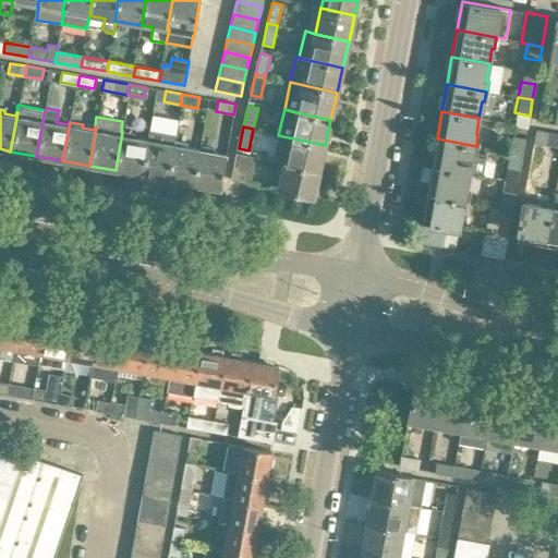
[(141,174),(167,180),(173,141),(174,133),(148,129),(146,136),(148,136),(141,174)]
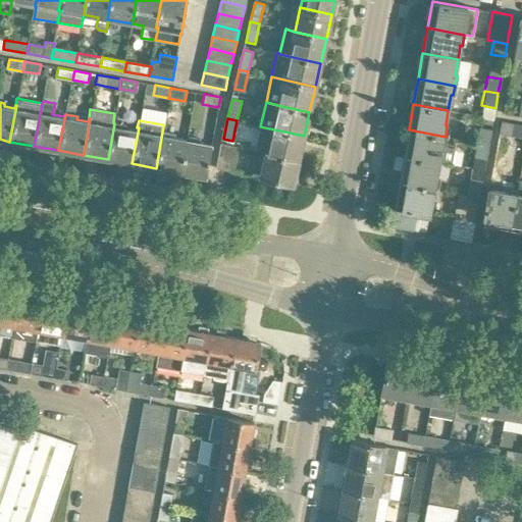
[(521,138),(521,124),(501,121),(499,134),(521,138)]
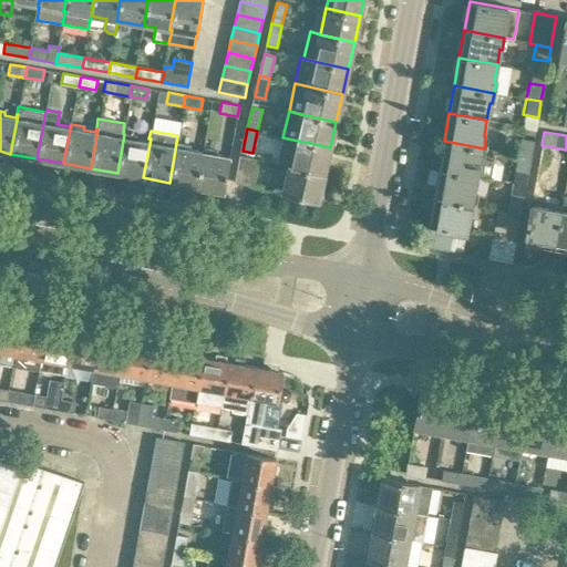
[(124,134),(117,173),(143,177),(151,138),(148,138),(148,142),(137,140),(137,136),(124,134)]
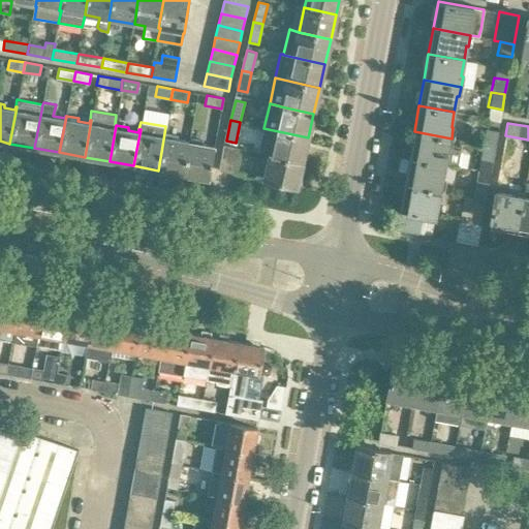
[(308,137),(263,128),(258,152),(270,155),(302,162),(308,137)]
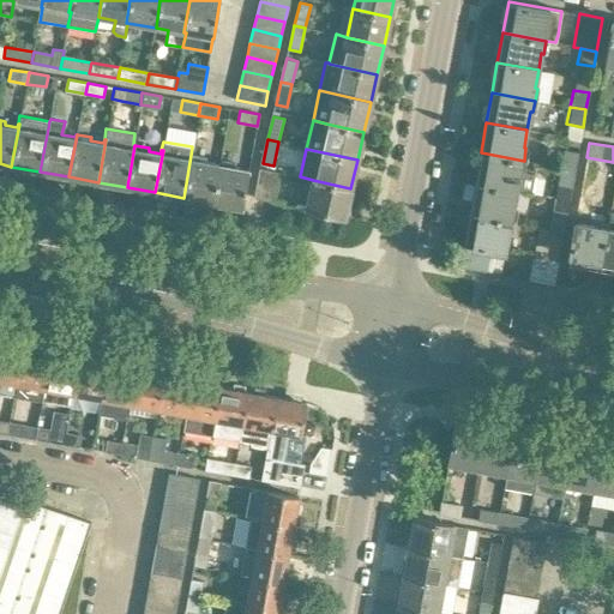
[(578,154),(561,151),(559,167),(575,169),(578,154)]
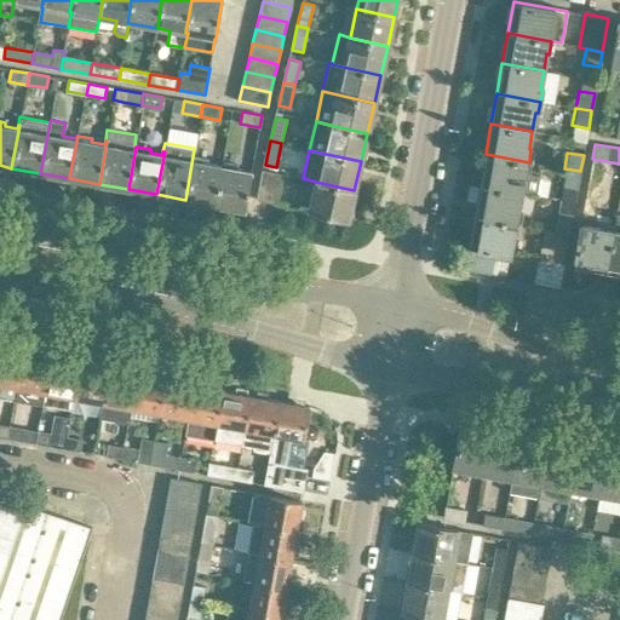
[(486,154),(480,184),(521,191),(535,194),(539,177),(527,174),(529,162),(486,154)]
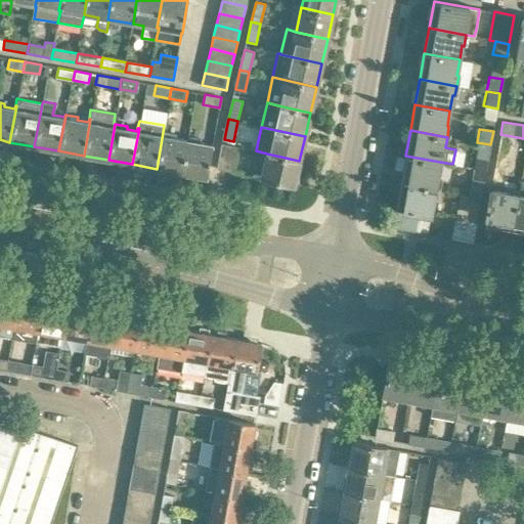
[(163,132),(157,169),(181,173),(188,137),(187,136),(186,139),(175,137),(176,135),(163,132)]
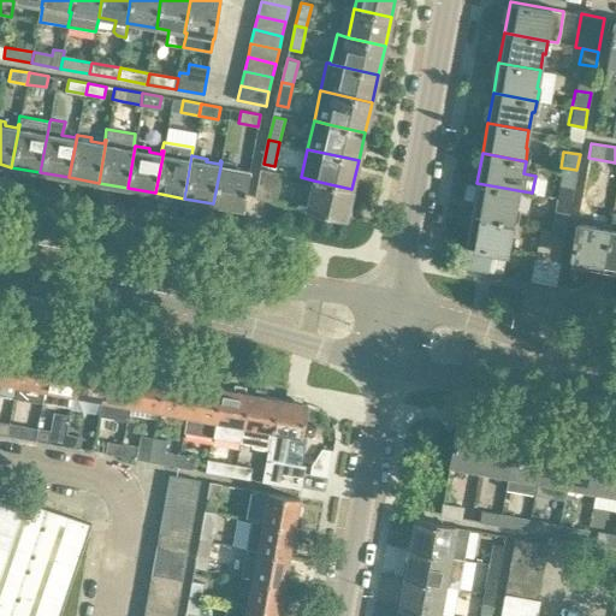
[(213,203),(243,209),(250,171),(235,167),(236,164),(221,161),(213,203)]
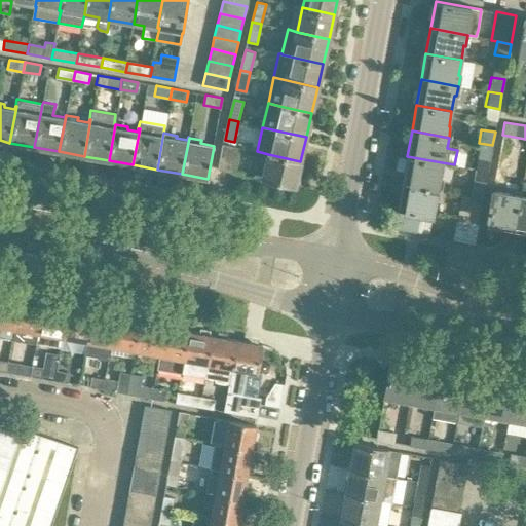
[(492,145),(479,143),(475,168),(488,171),(492,145)]
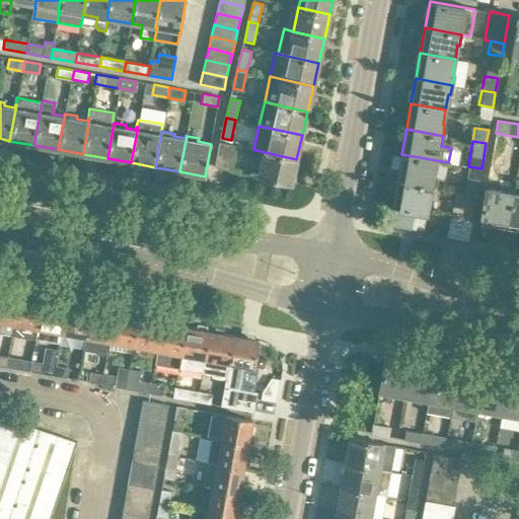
[(220,142),(219,145),(215,167),(227,169),(229,170),(235,145),(220,142)]
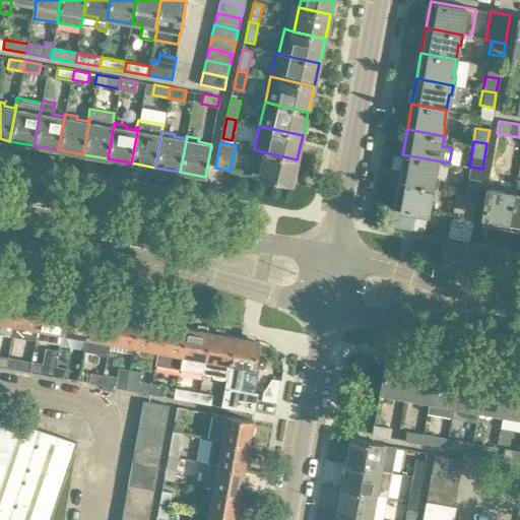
[(260,178),(290,185),(297,159),(265,152),(260,178)]
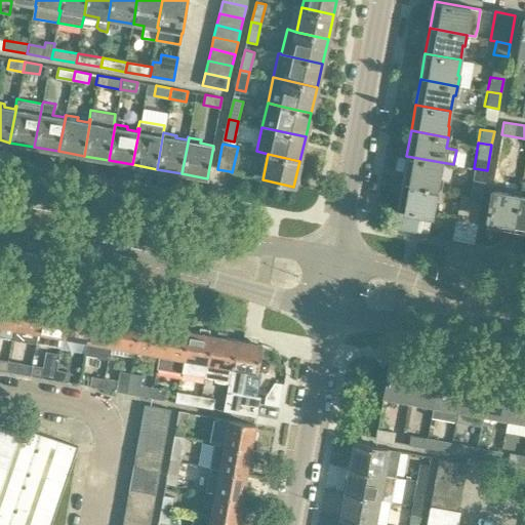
[(441,162),(406,156),(402,182),(438,189),(440,177),(438,177),(441,162)]
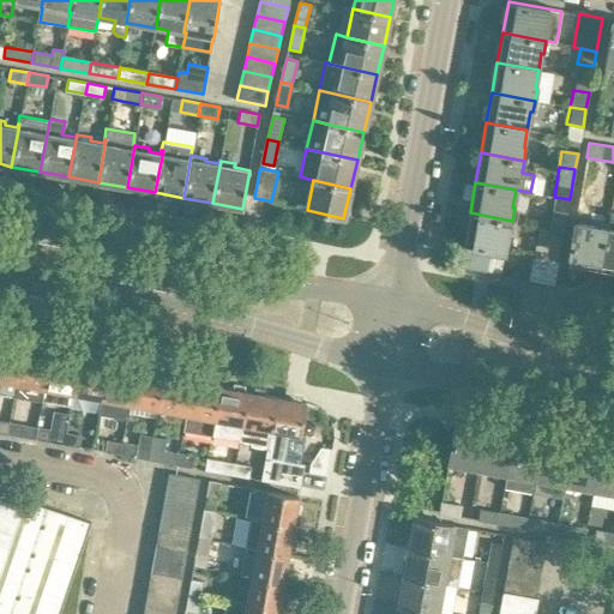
[(554,197),(548,227),(564,229),(570,199),(554,197)]
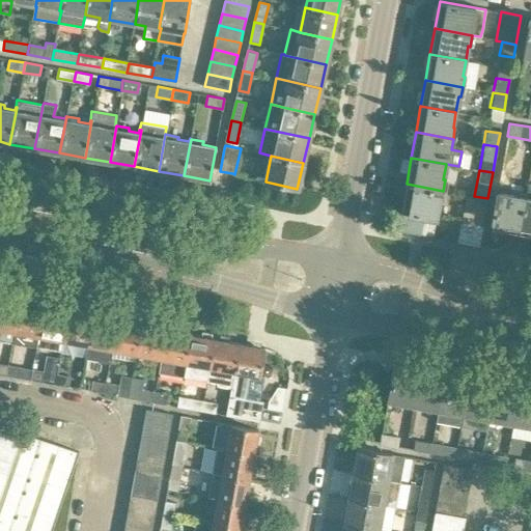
[(530,234),(530,182),(527,182),(524,194),(518,232),(530,234)]
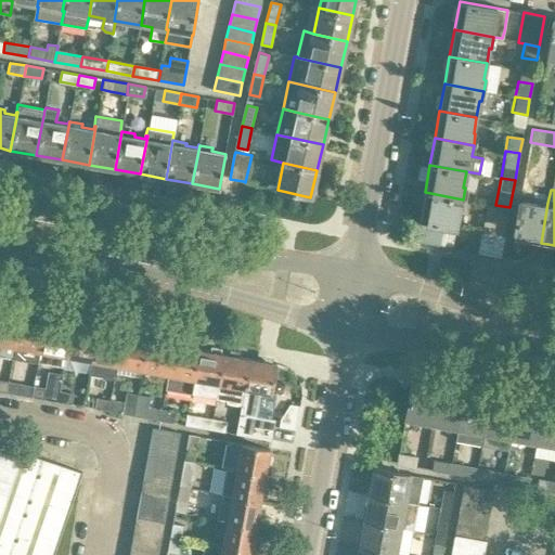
[(420,220),(415,242),(453,248),(460,211),(461,211),(463,199),(425,192),(420,220)]
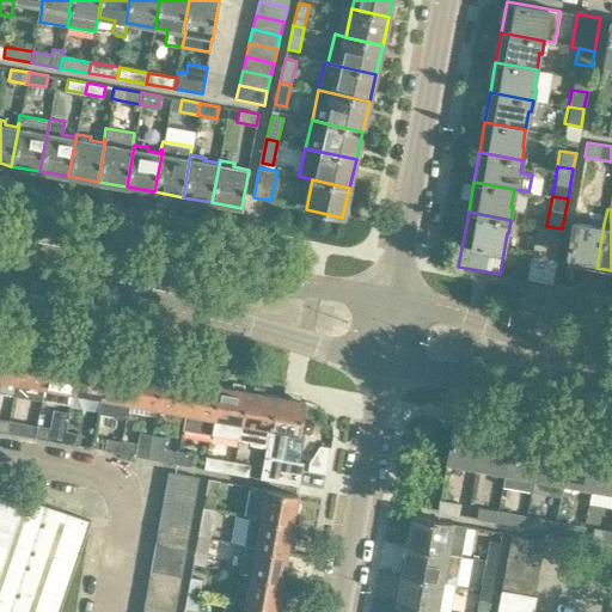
[(592,225),(574,221),(565,262),(597,268),(604,224),(592,222),(592,225)]
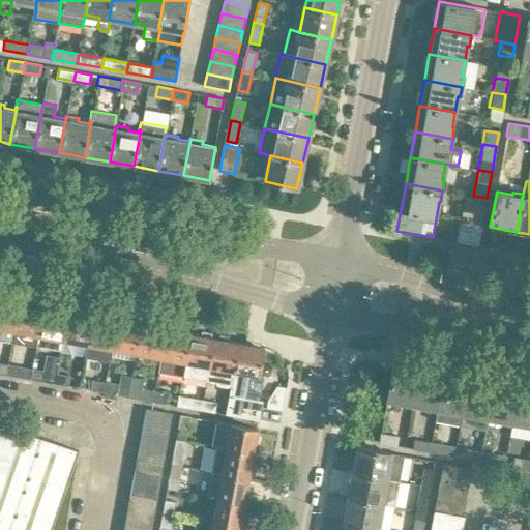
[(465,195),(461,221),(482,225),(487,198),(473,196),(465,195)]
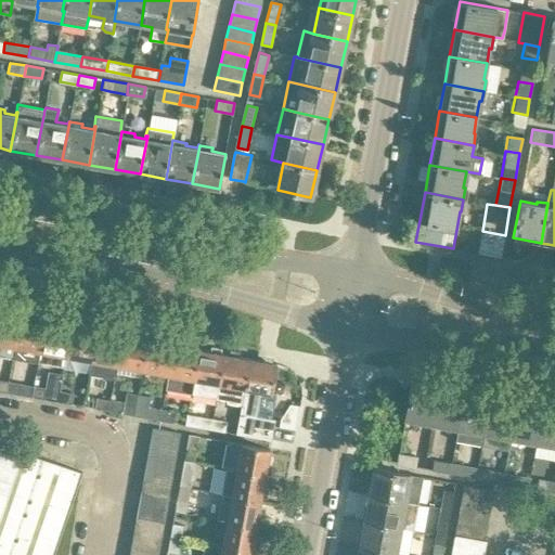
[(0,357),(11,359),(18,317),(0,312),(0,357)]
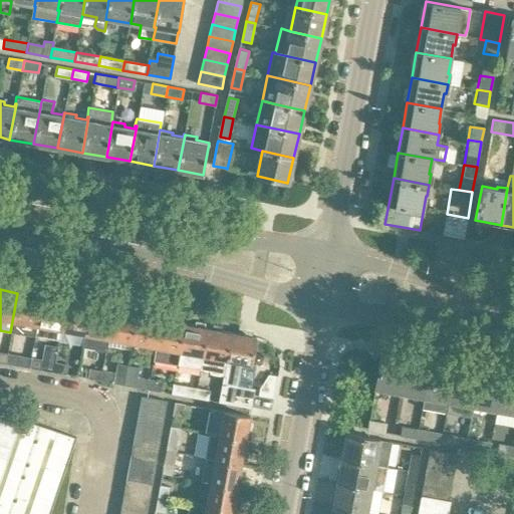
[(17,293),(10,332),(34,337),(34,336),(36,325),(41,297),(17,293)]
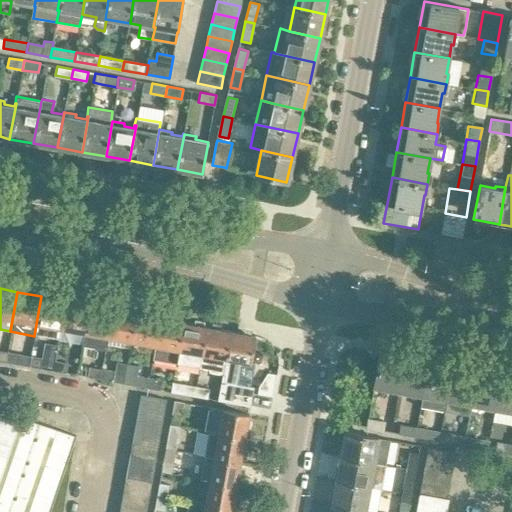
[(36,324),(60,328),(65,301),(41,296),(36,324)]
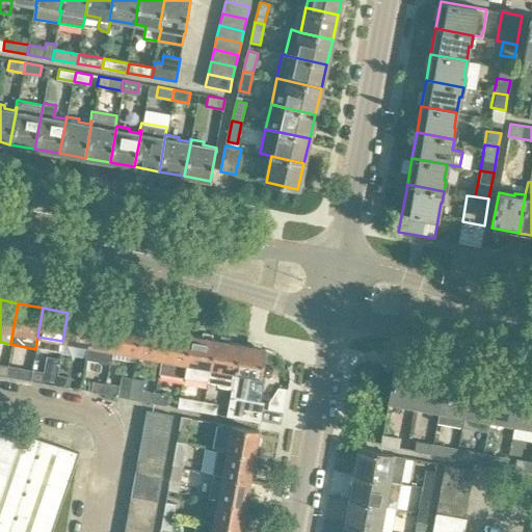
[(62,341),(87,345),(92,317),(68,313),(62,341)]
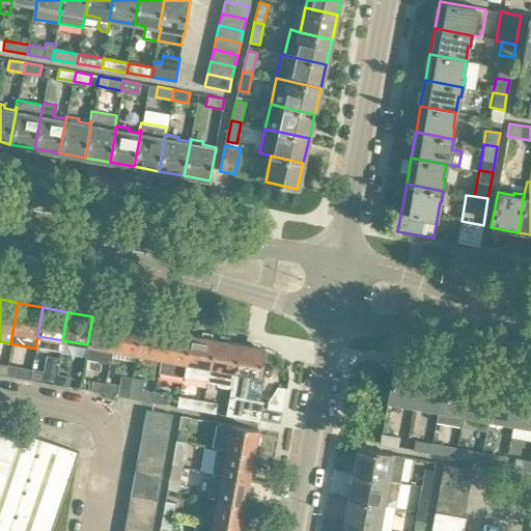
[(92,316),(87,344),(85,360),(109,364),(111,348),(116,320),(92,316)]
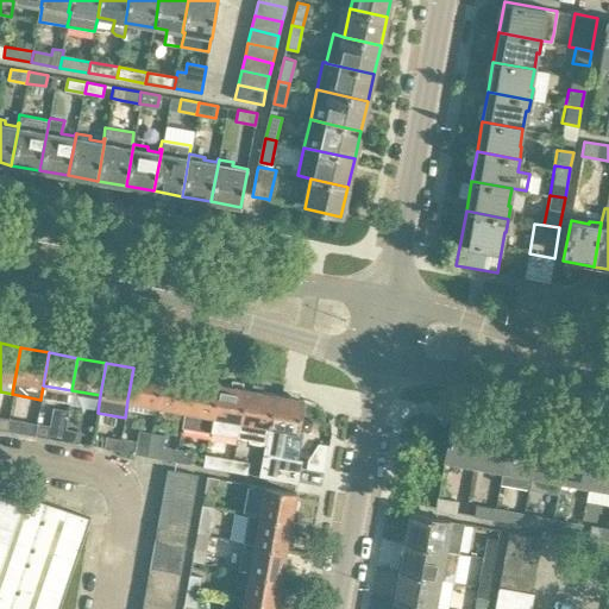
[(127,400),(156,406),(162,374),(133,368),(127,400)]
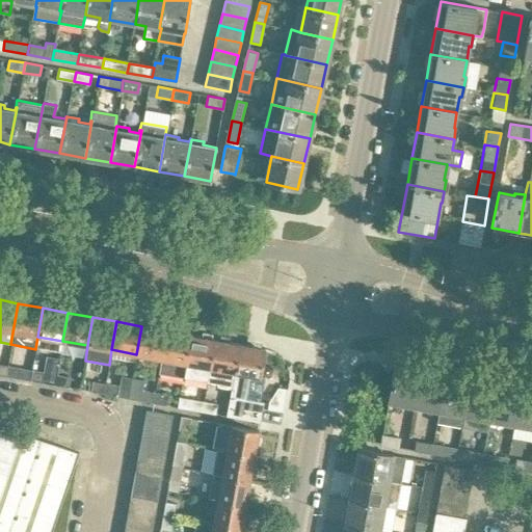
[(159,369),(161,358),(166,330),(141,326),(136,354),(134,364),(159,369)]
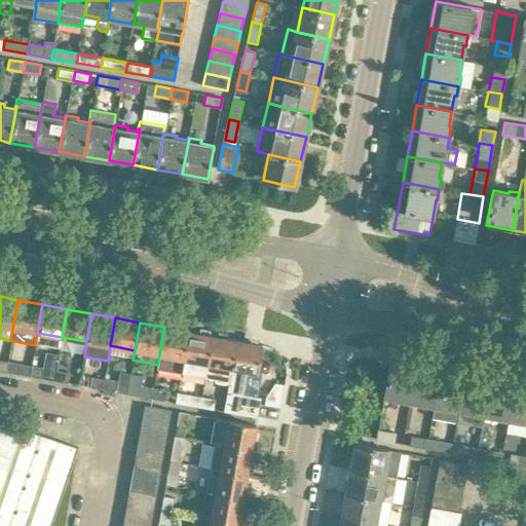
[(181,374),(183,359),(188,331),(164,327),(159,354),(157,365),(156,370),(181,374)]
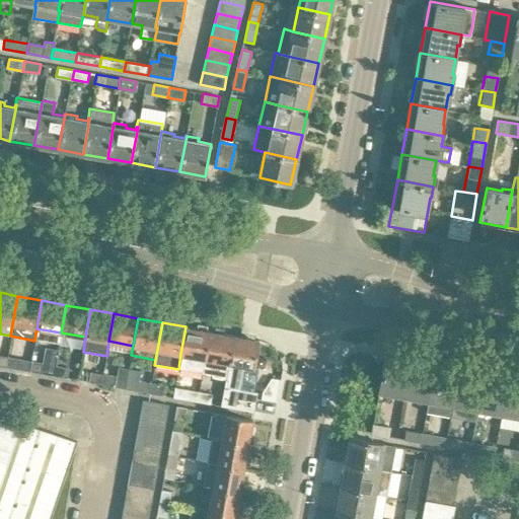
[(202,373),(205,359),(209,330),(186,326),(180,354),(178,369),(202,374),(202,373)]
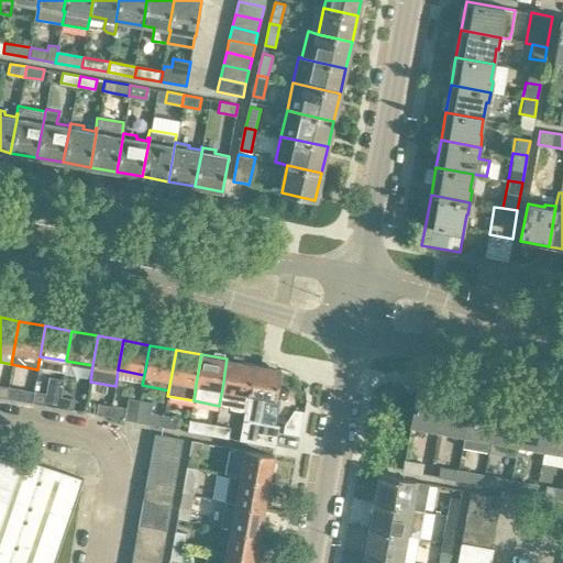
[(254,364),(227,359),(222,389),(219,405),(230,407),(229,409),(243,411),(246,394),(249,394),(254,364)]
